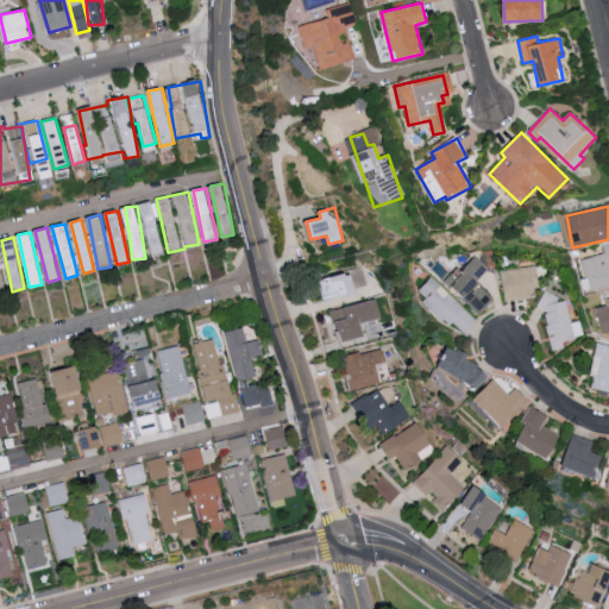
[(608,286),(608,242),(602,244),(604,253),(581,258),(588,290),(608,286)]
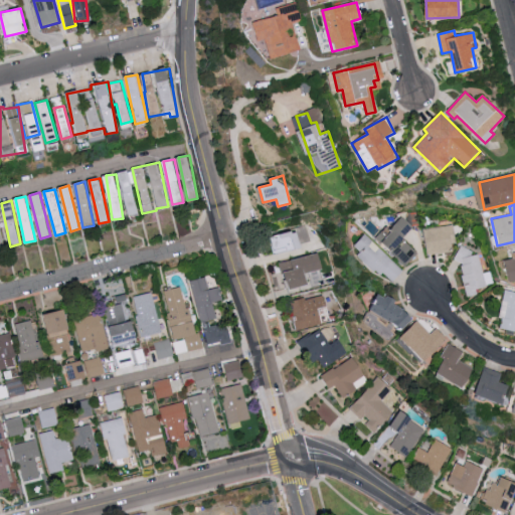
[(415,227),(404,216),(387,233),(383,230),(376,237),(406,266),(418,252),(404,238),(415,227)]
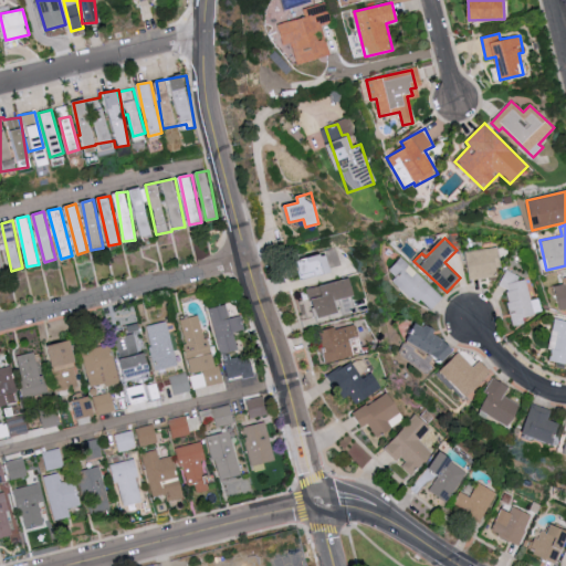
[(500,276),(499,249),(467,250),(468,278),(500,276)]
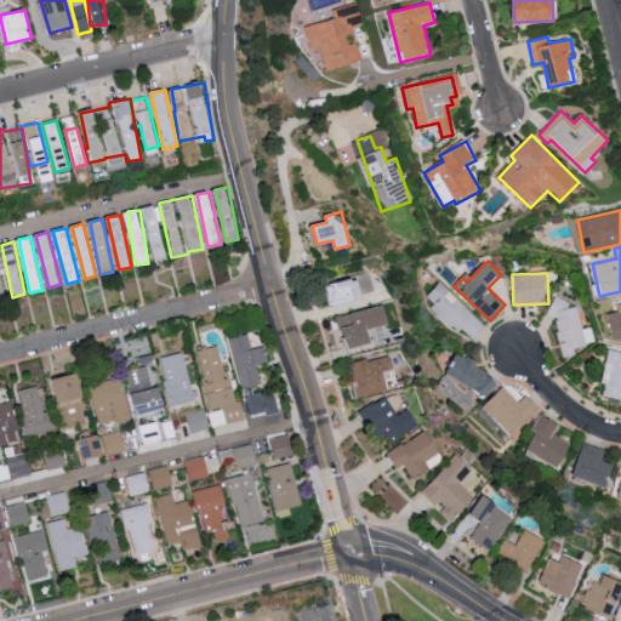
[(363,279),(324,283),(326,305),(365,300),(363,279)]
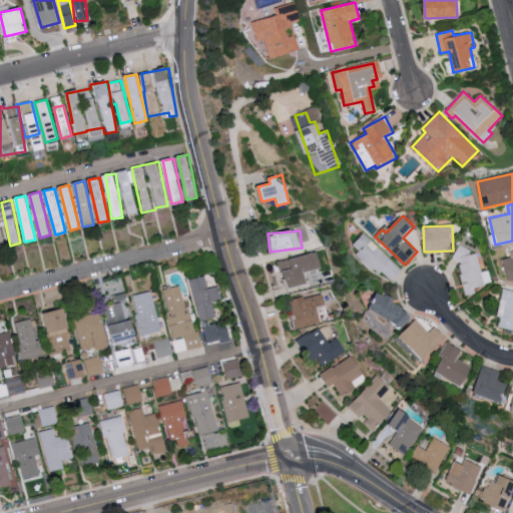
[(368,238),(364,233),(352,243),(357,248),(368,238)]
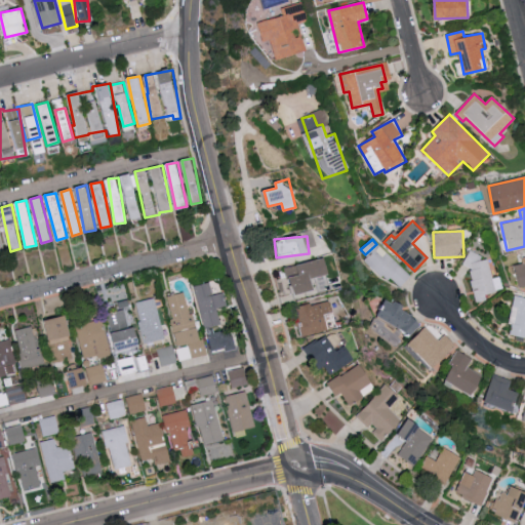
[(377,270),(399,289),(410,277),(381,250),(375,256),(371,253),(363,261),(374,273),(377,270)]
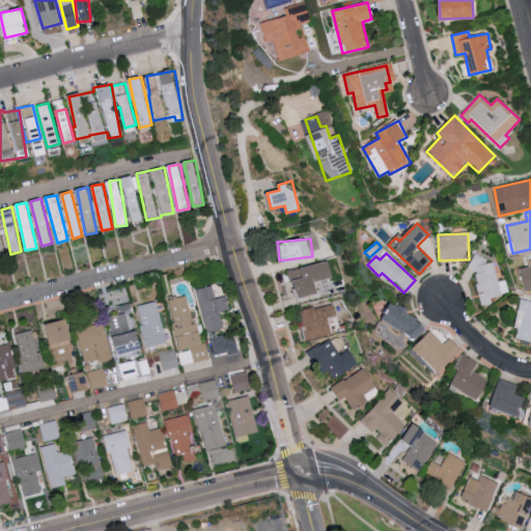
[(508,294),(504,280),(498,281),(493,261),(486,263),(484,253),(469,257),(481,306),(491,303),(490,298),(508,294)]
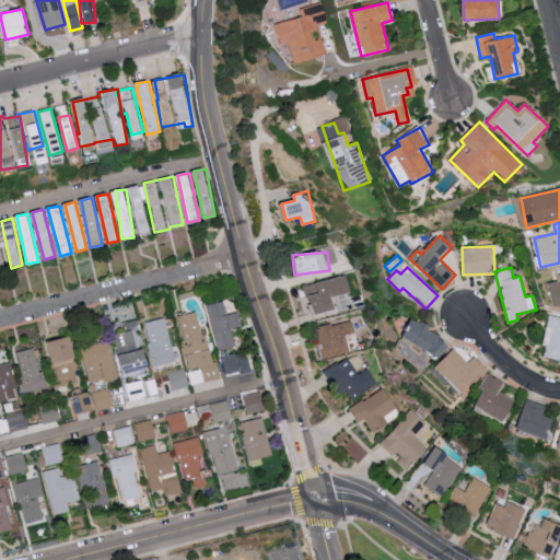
[(548,283),(556,310),(559,308),(559,273),(556,276),(557,280),(548,283)]
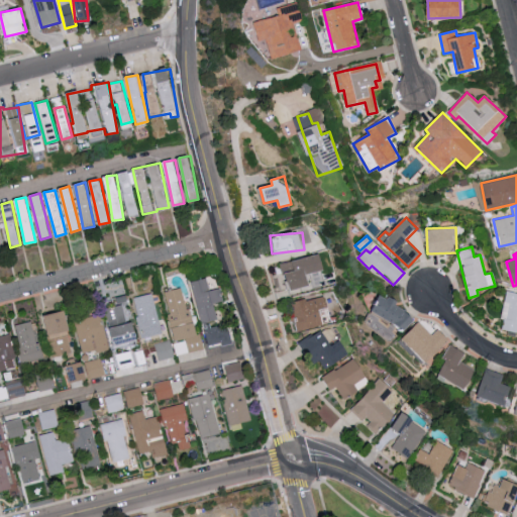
[(292,290),(309,286),(307,274),(325,270),(322,254),(280,263),(282,275),(289,274),(292,290)]
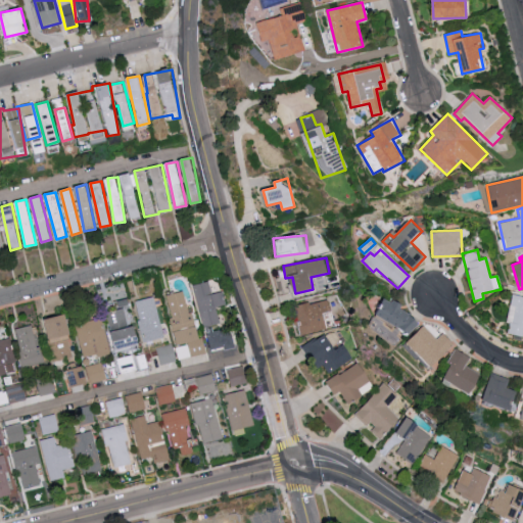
[(223,291),(211,294),(209,281),(194,285),(203,327),(220,324),(217,307),(226,305),(223,291)]
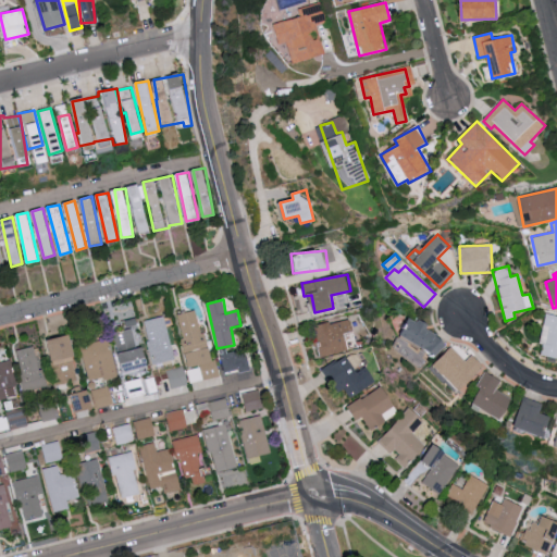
[(177,313),(188,370),(186,370),(189,383),(214,378),(200,309),(177,313)]
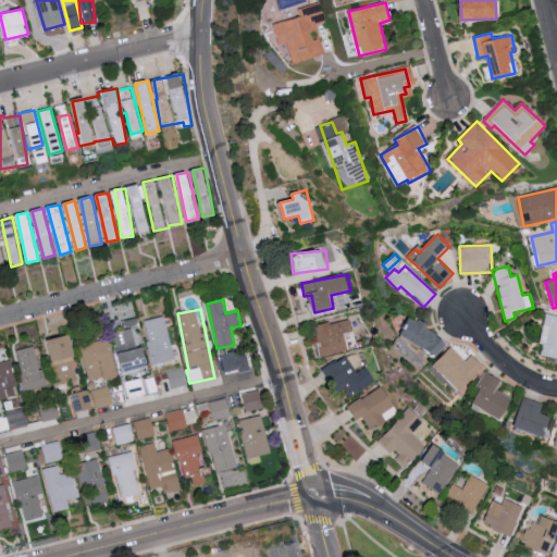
[(556,314),(545,312),(537,355),(556,358),(556,314)]
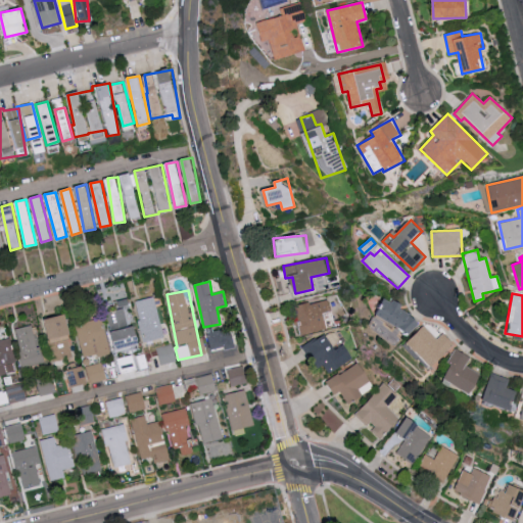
[(135,301),(145,342),(164,337),(154,296),(135,301)]
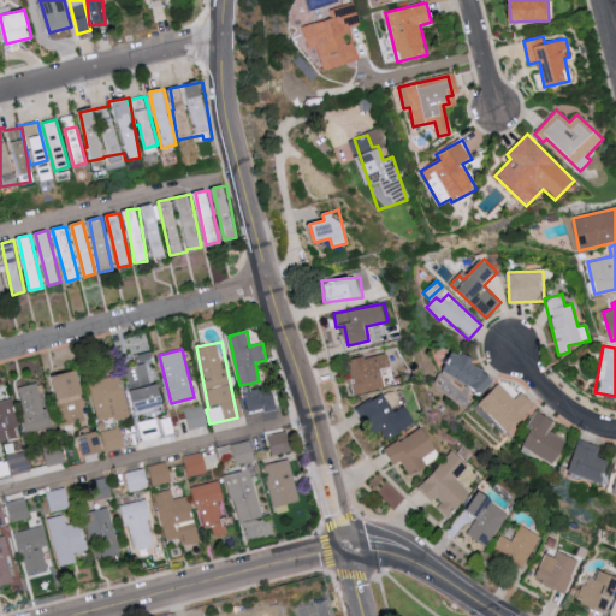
[(440,368),(474,388),(484,394),(495,377),(471,363),(473,361),(452,349),(440,368)]
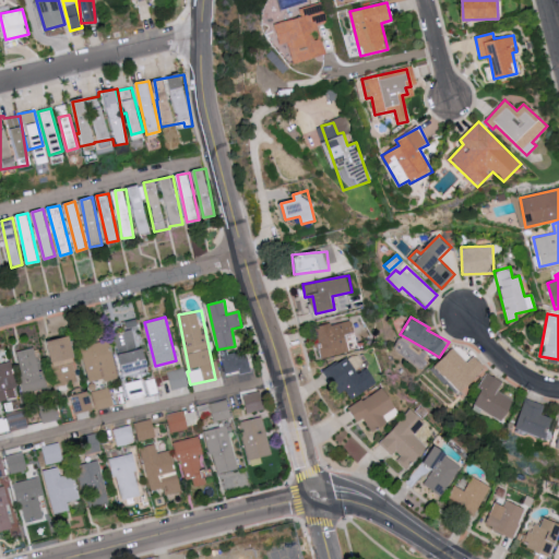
[(316,328),(322,358),(351,352),(346,335),(355,333),(353,320),(316,328)]
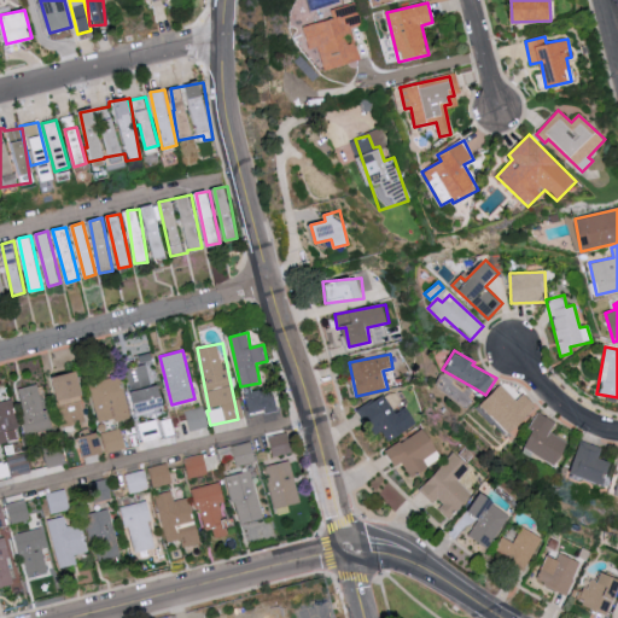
[(161,384),(153,386),(147,363),(126,369),(138,414),(165,407),(161,384)]
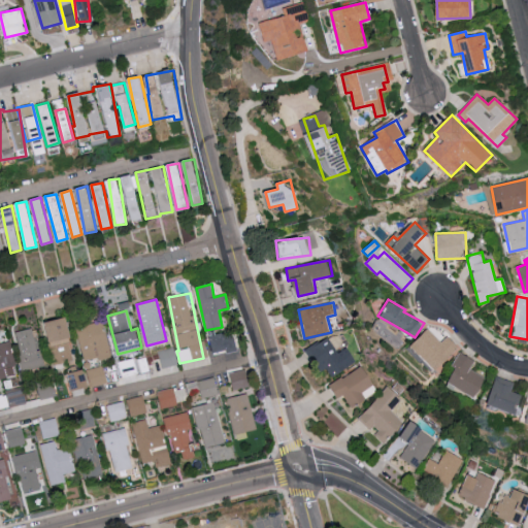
[(45,322),(54,365),(74,362),(66,318),(45,322)]
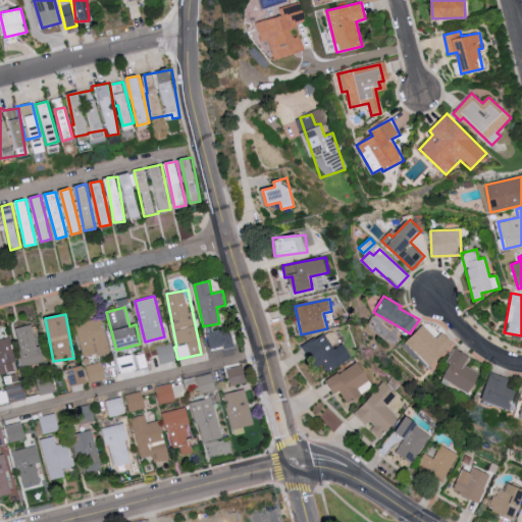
[(110,352),(101,317),(75,324),(85,359),(110,352)]
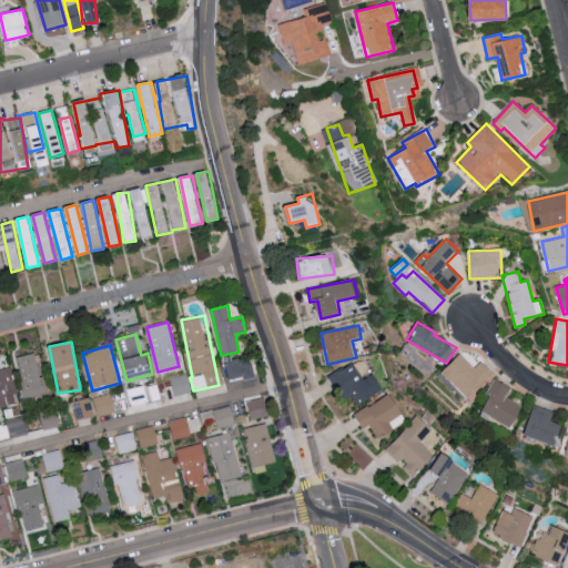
[(46,393),(36,353),(16,357),(26,398),(46,393)]
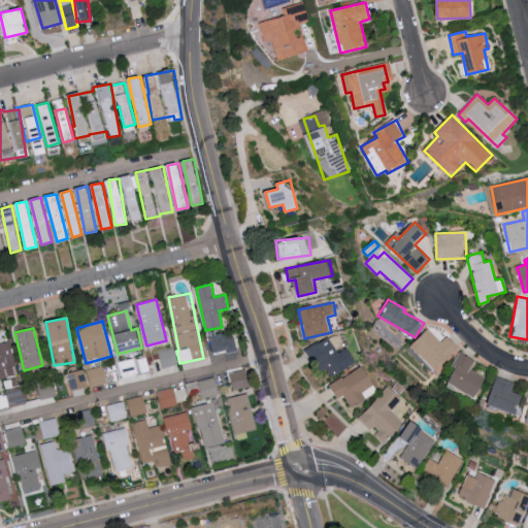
[(442,341),(428,329),(411,347),(437,371),(460,348),(448,336),(442,341)]
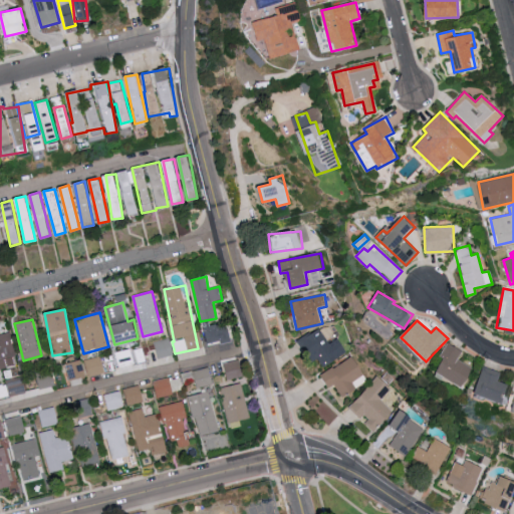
[(232,339),(228,323),(204,329),(209,346),(232,339)]
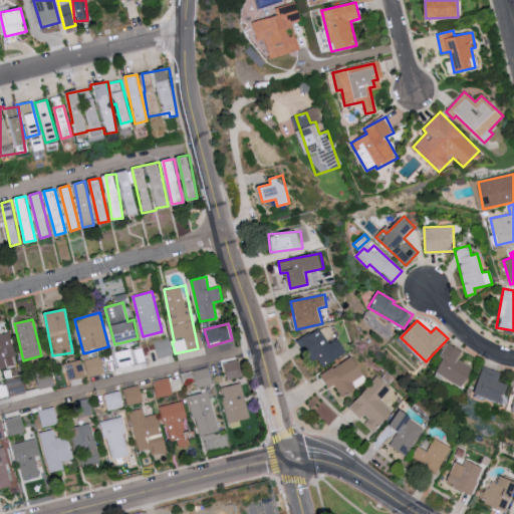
[(339,337),(327,344),(319,328),(297,340),(309,363),(317,358),(322,367),(347,353),(339,337)]
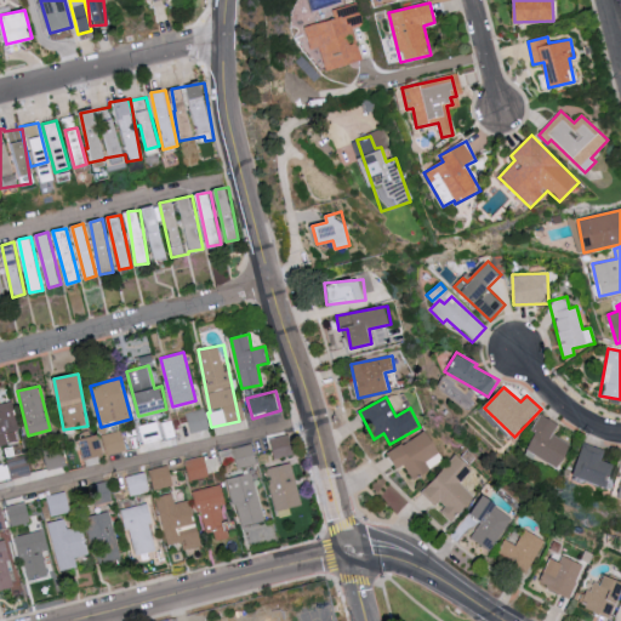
[(0,445),(22,440),(11,402),(0,404),(0,445)]
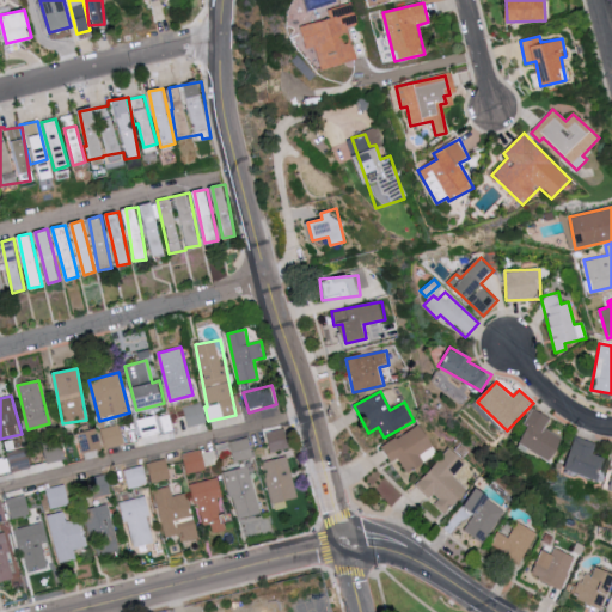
[(204,423),(202,404),(184,407),(188,427),(204,423)]
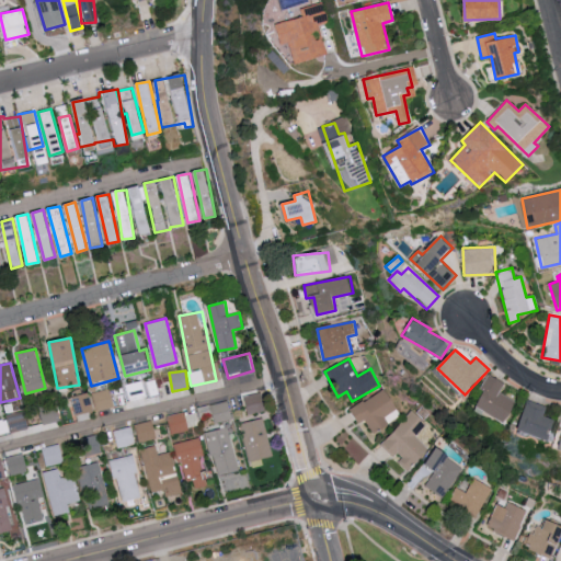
[(516,401),(500,392),(504,384),(489,376),(474,408),(506,422),(516,401)]
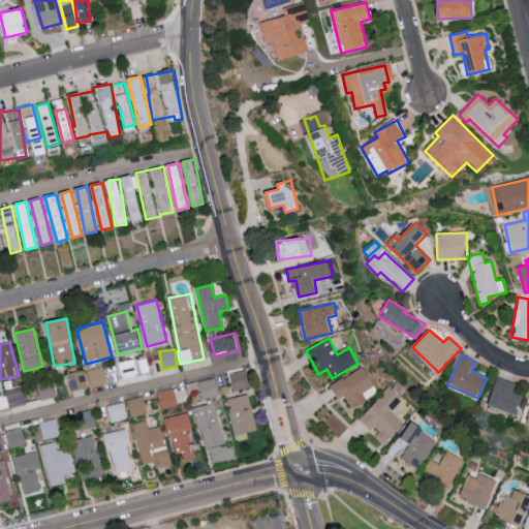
[(149,371),(146,356),(118,364),(122,378),(149,371)]
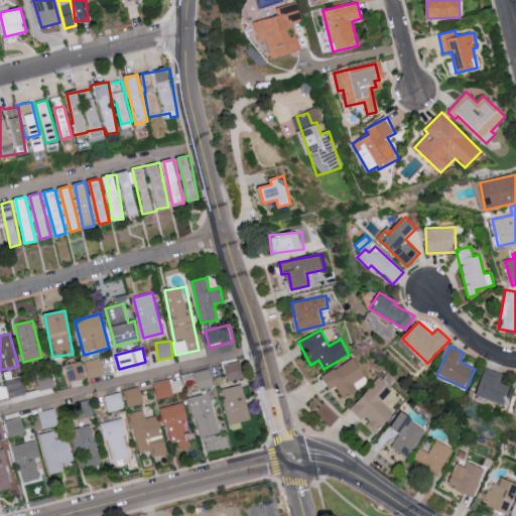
[(370,381),(353,357),(321,378),(330,390),(335,386),(344,399),(370,381)]
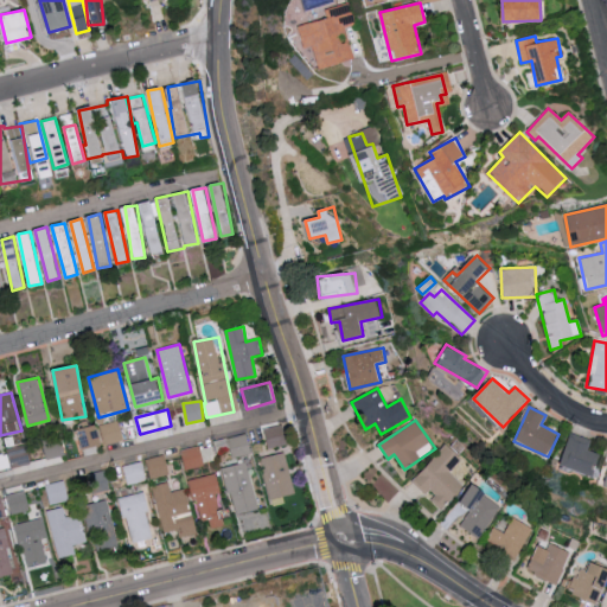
[(103,445),(122,441),(119,422),(100,425),(103,445)]
